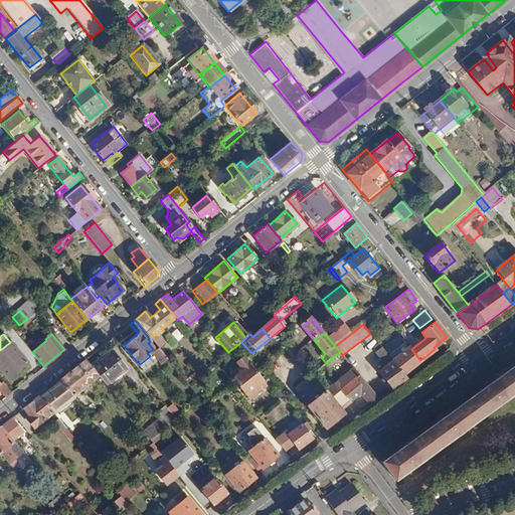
[(26,361),(10,342),(0,350),(0,368),(8,377),(26,361)]
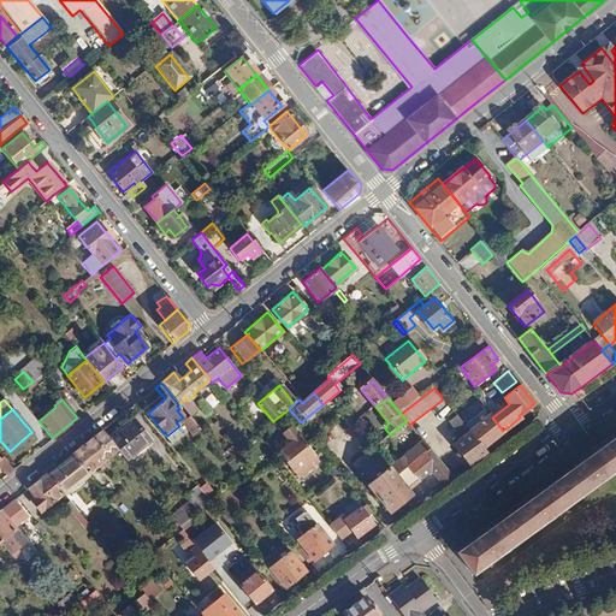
[(490,414),(468,431),(483,448),(504,432),(503,431),(492,418),(490,414)]
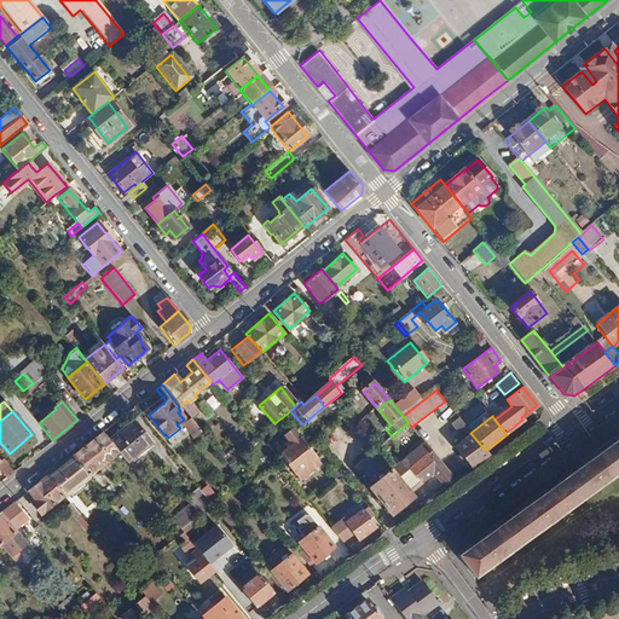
[(136,422),(110,441),(117,451),(127,462),(151,443),(136,422)]
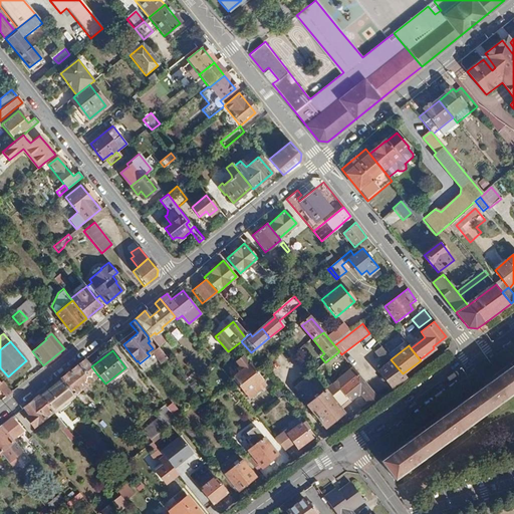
[(377,371),(392,390),(407,378),(403,373),(391,359),(384,351),(378,356),(386,364),(377,371)]
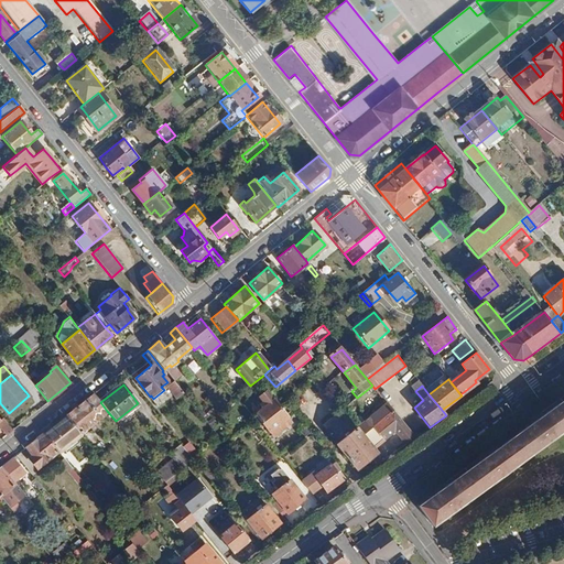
[(256,414),(262,422),(280,408),(267,391),(259,397),(262,400),(259,402),(263,408),(256,414)]
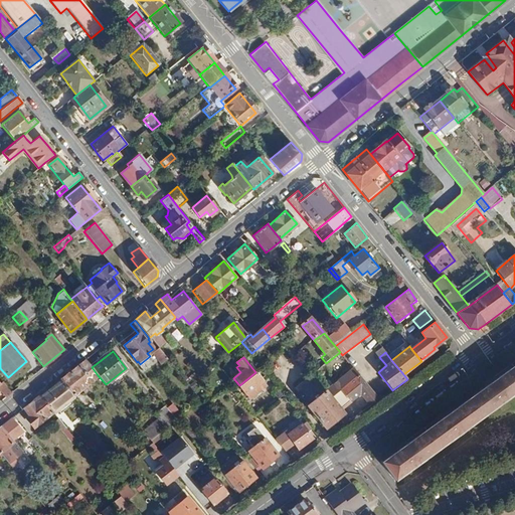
[(86,359),(59,380),(72,396),(98,375),(92,367),(86,359)]
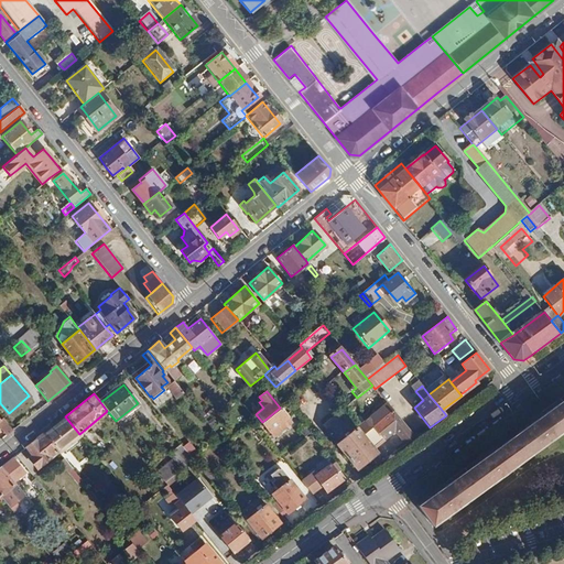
[(356,427),(357,430),(372,449),(394,431),(405,445),(415,437),(386,402),(356,427)]
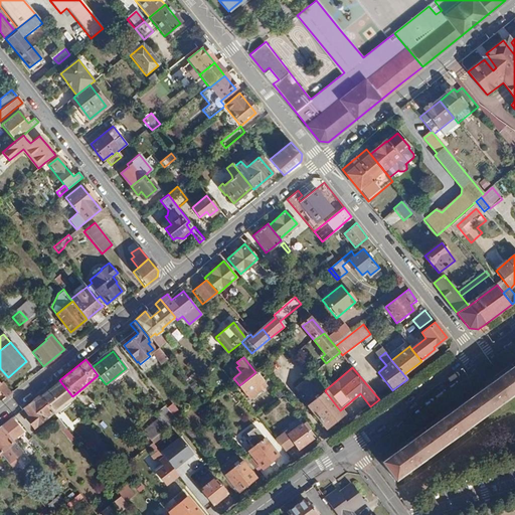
[(514,367),(492,384),(382,464),(395,482),(514,394),(514,367)]
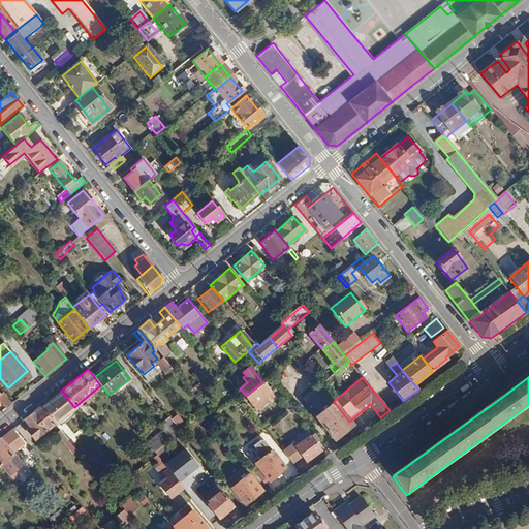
[(262,382),(246,396),(257,411),(274,397),(262,382)]
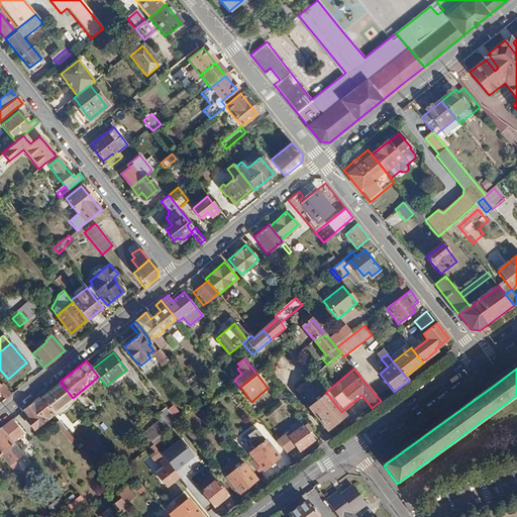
[(313,376),(296,389),(299,393),(316,380),(313,376)]
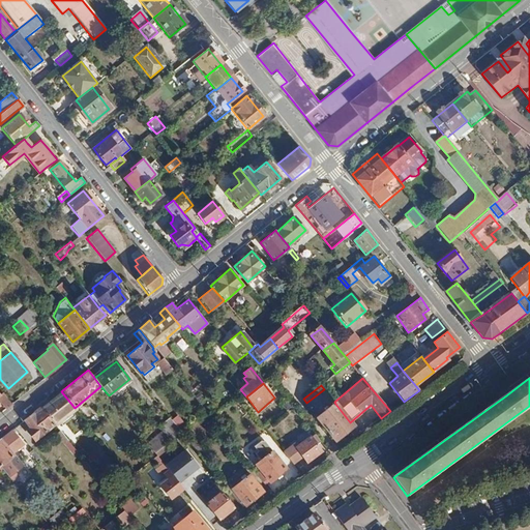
[(40,408),(54,424),(55,425),(76,409),(75,408),(61,391),(48,402),(40,408)]
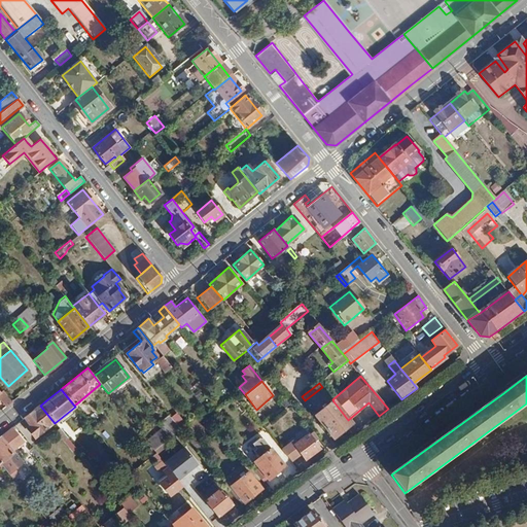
[(11,400),(2,390),(0,391),(0,399),(5,406),(11,400)]
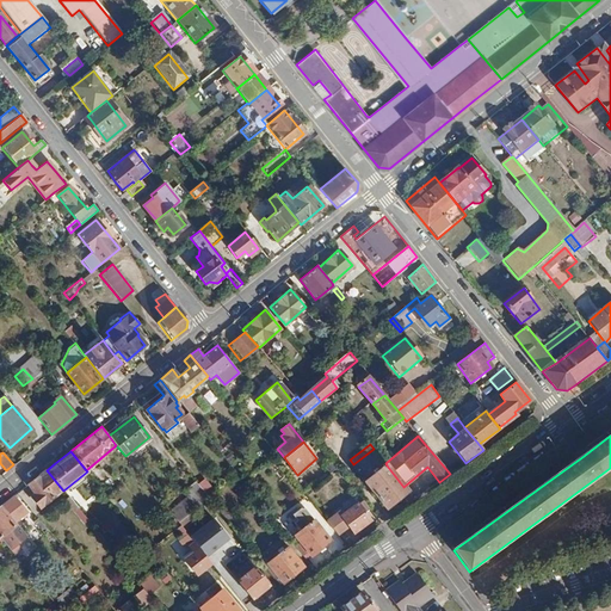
[(334,461),(318,473),(321,480),(339,467),(334,461)]
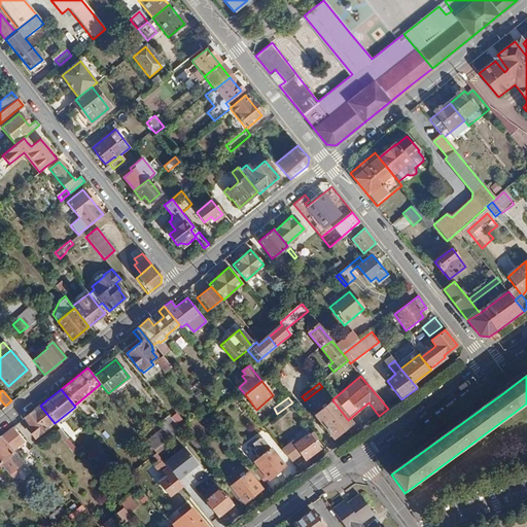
[(324,409),(315,415),(332,438),(346,428),(351,434),(357,431),(348,420),(334,401),(327,407),(325,405),(323,407),(324,409)]
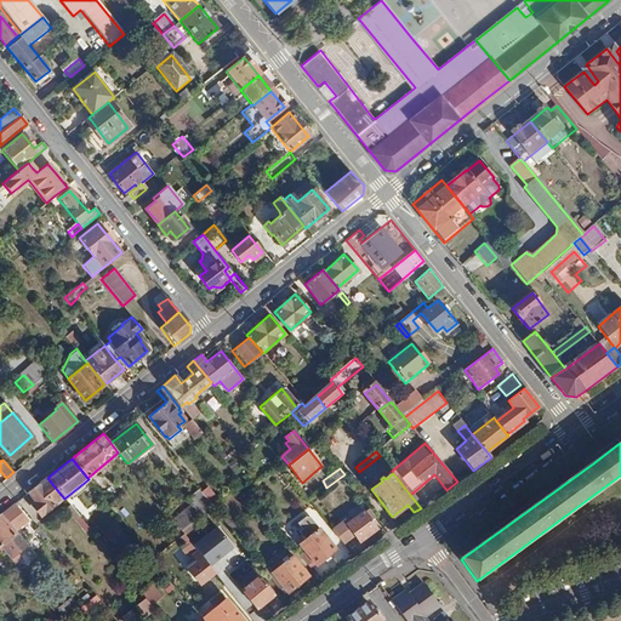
[(47,478),(29,493),(36,502),(35,503),(33,506),(40,516),(63,497),(47,478)]
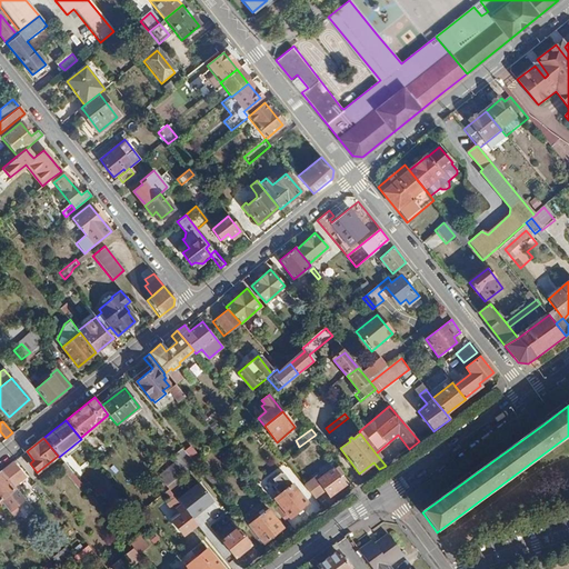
[(191,447),(186,452),(195,463),(200,458),(191,447)]
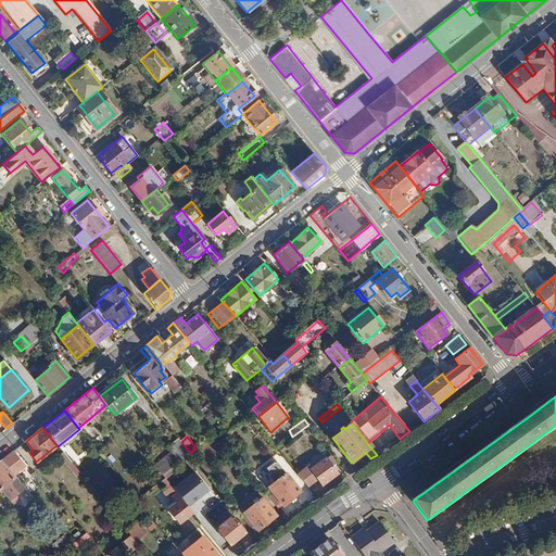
[(164,459),(171,468),(190,453),(181,442),(179,440),(173,445),(177,450),(164,459)]
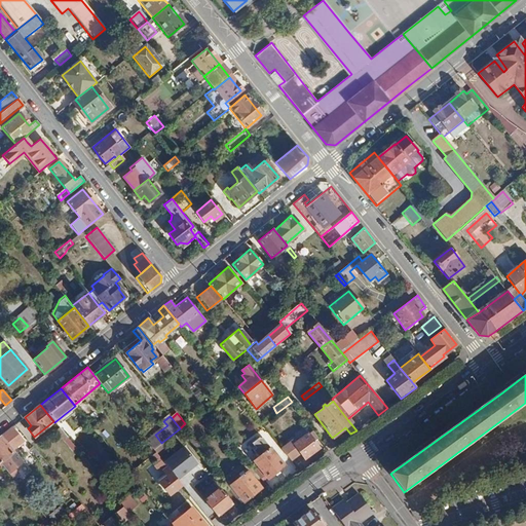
[(11,427),(1,436),(12,449),(23,441),(11,427)]
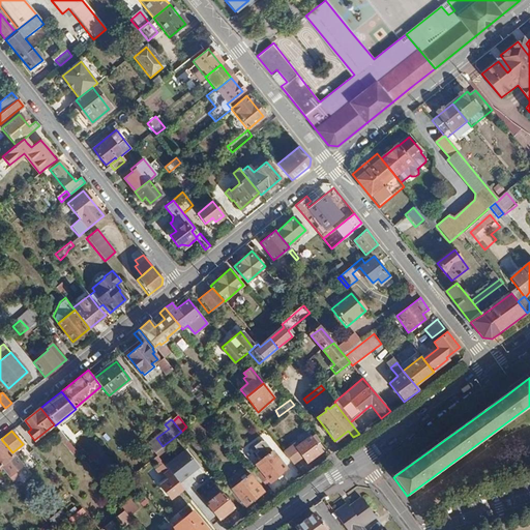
[(312,437),(297,448),(293,444),(283,451),(293,465),(302,457),(306,463),(322,451),(316,444),(320,441),(316,435),(313,438),(312,437)]
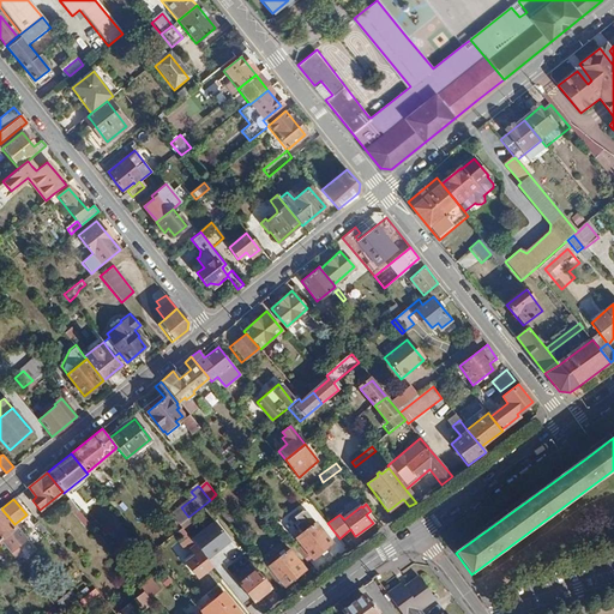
[(0,509),(0,541),(8,552),(16,546),(6,535),(17,527),(14,524),(1,509),(0,509)]
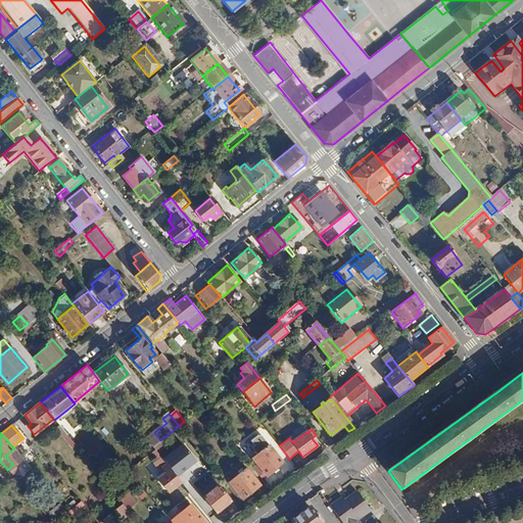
[(32,443),(29,445),(37,456),(40,454),(32,443)]
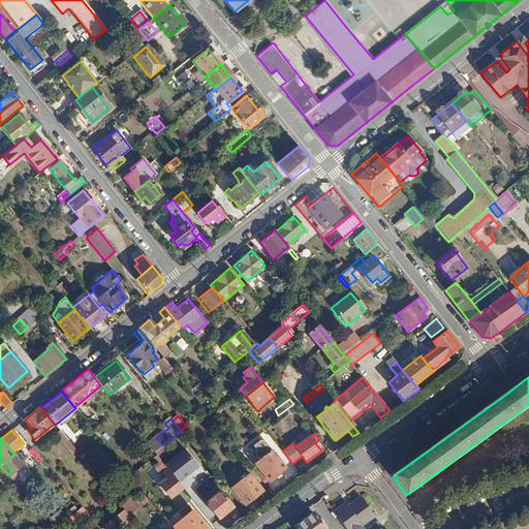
[(198,466),(184,448),(163,464),(173,474),(178,481),(198,466)]
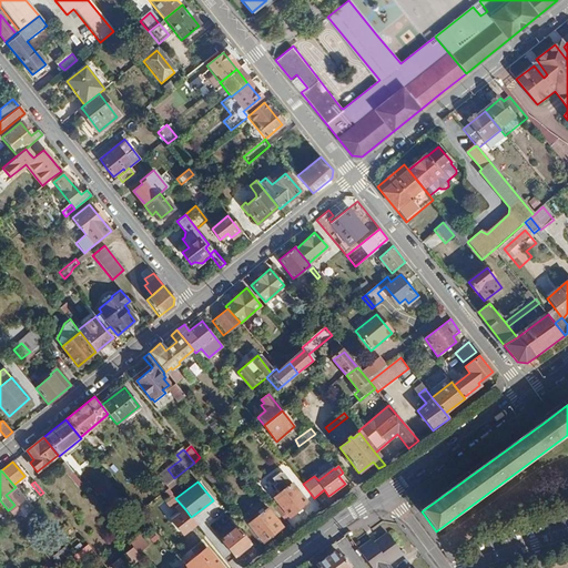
[(279,493),(274,497),(290,516),(306,503),(291,483),(284,488),(281,484),(275,488),(279,493)]
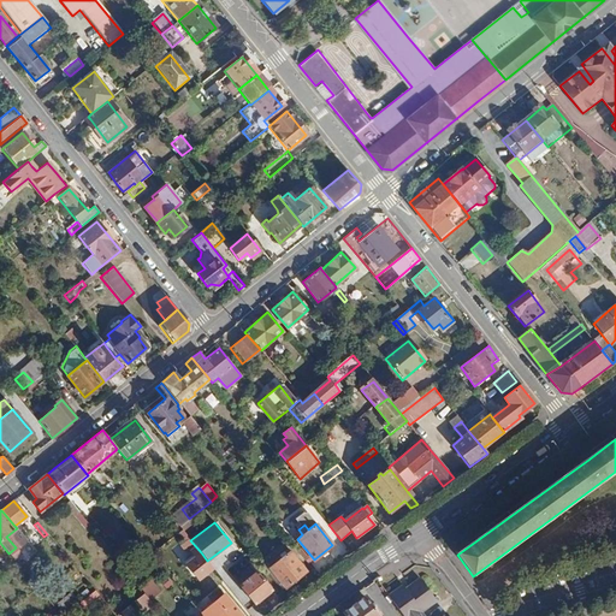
[(280,551),(265,563),(282,584),(301,568),(283,544),(278,546),(280,551)]
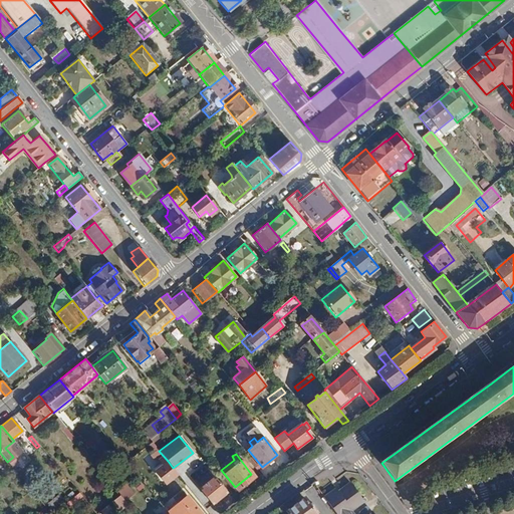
[(168,461),(156,470),(165,482),(177,473),(173,468),(168,461)]
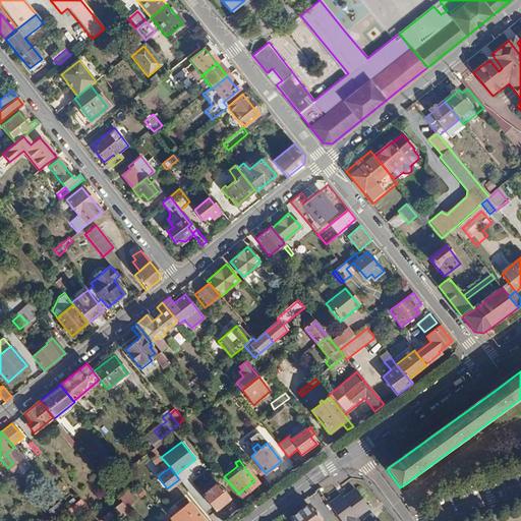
[(234,494),(218,474),(213,477),(218,483),(204,496),(216,511),(230,499),(229,498),(234,494)]
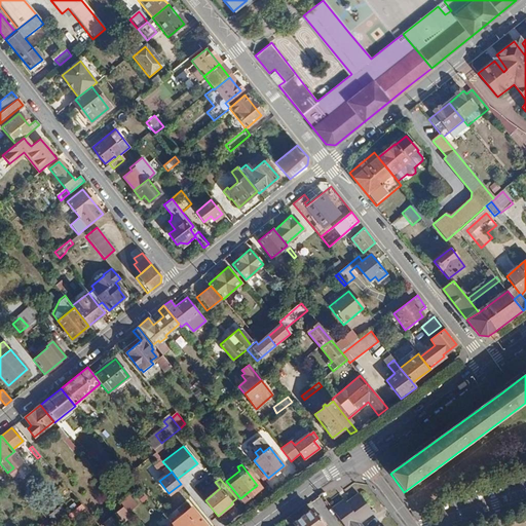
[(343,500),(331,510),(342,525),(382,525),(380,523),(375,525),(363,525),(360,522),(372,513),(358,494),(345,503),(343,500)]
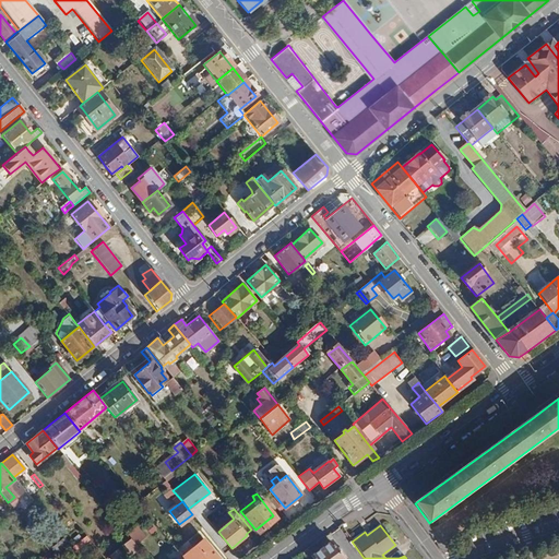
[(135,526),(127,533),(131,538),(135,544),(144,536),(135,526)]
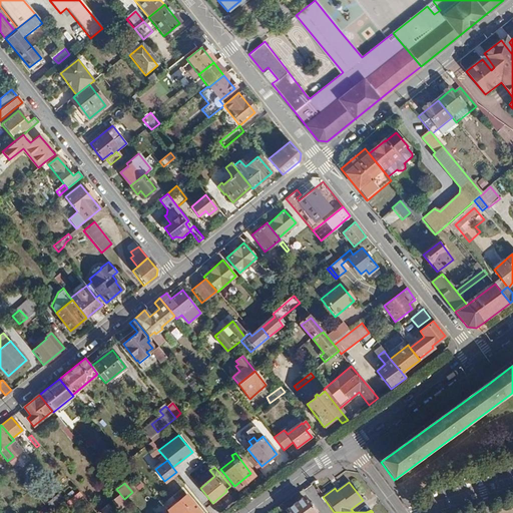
[(57,494),(48,502),(54,509),(63,501),(57,494)]
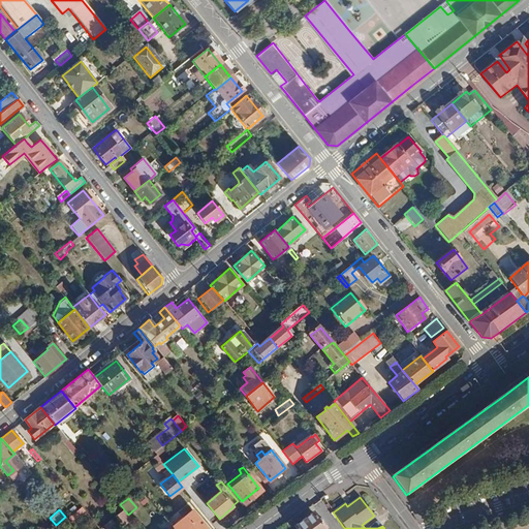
[(192,509),(172,526),(174,528),(206,528),(207,528),(192,509)]
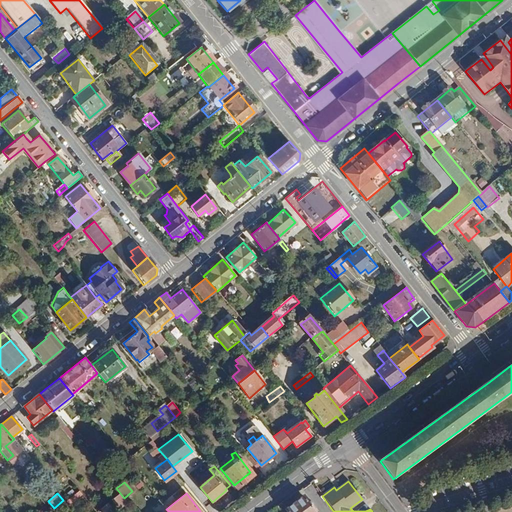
[(313,511),(302,497),(285,510),(287,511),(313,511)]
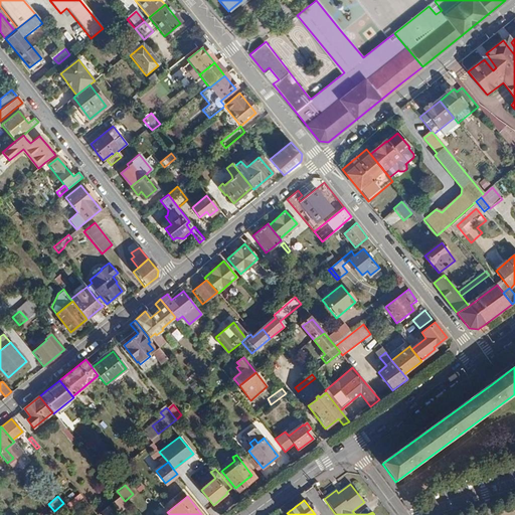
[(156,514),(169,514),(167,512),(161,504),(153,511),(156,514)]
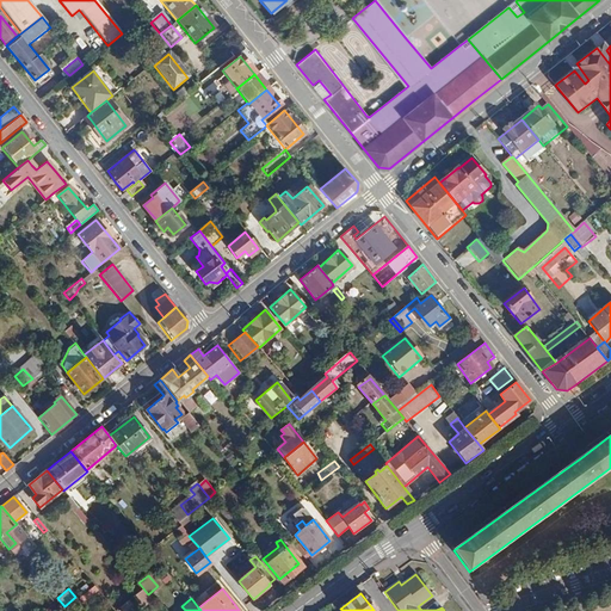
[(140,610),(131,600),(121,609),(123,610),(140,610)]
